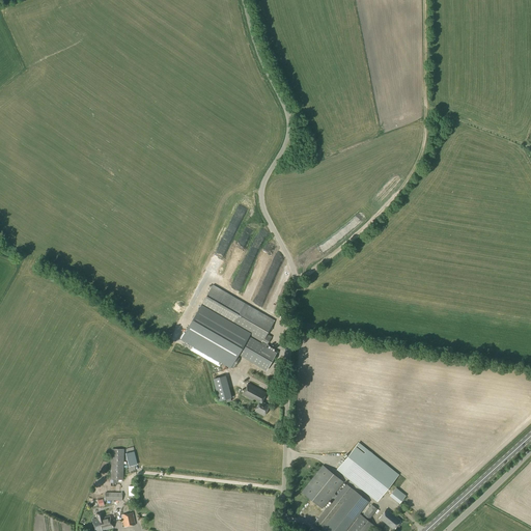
[(199,308),(182,339),(230,367),(231,365),(234,367),(240,358),(236,357),(238,355),(266,371),(277,353),(266,346),(272,337),(267,334),(275,320),(245,303),(213,285),(199,308)]
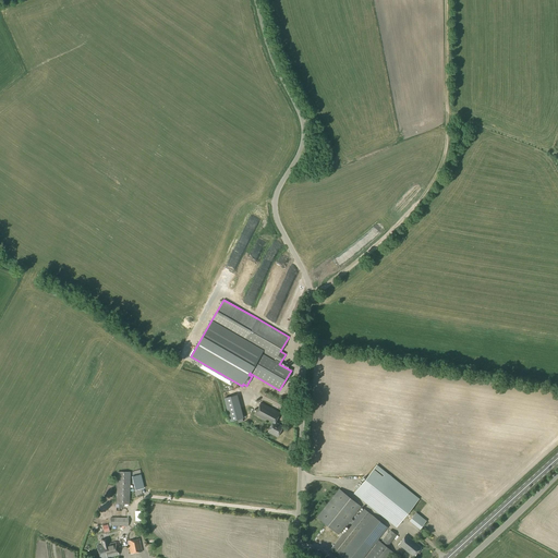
[(237,395),(223,398),(230,422),(243,419),(237,395)]
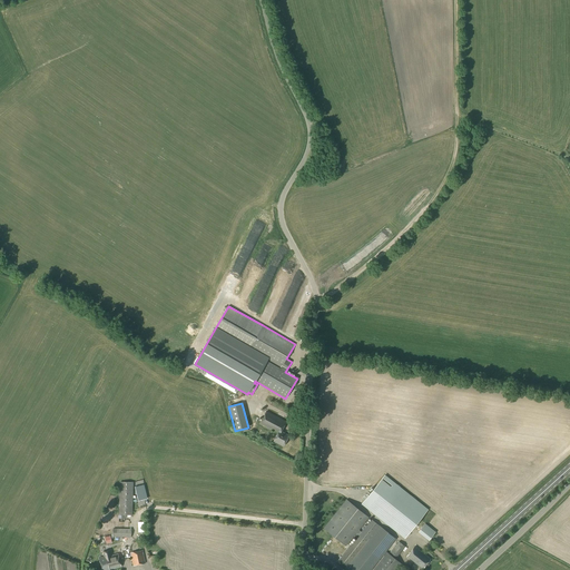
[(259,424),(277,434),(274,441),(283,446),(290,435),(282,431),(286,422),(266,412),(259,424)]
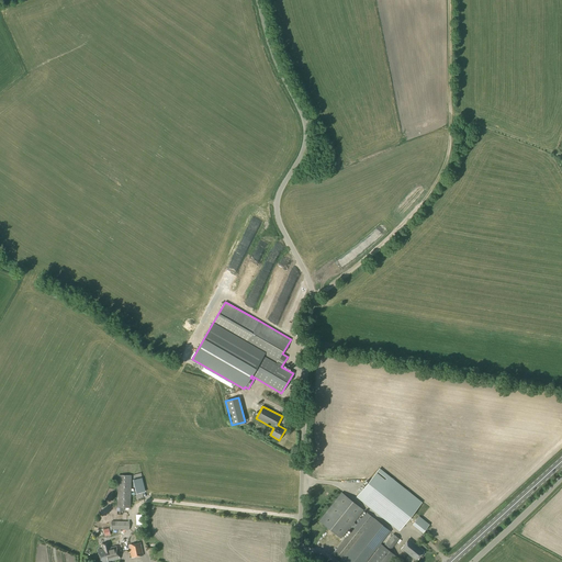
[(422,503),(379,469),(357,496),(400,530),(422,503)]
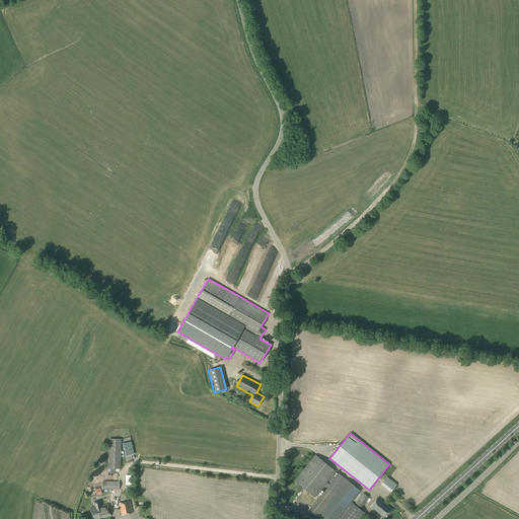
[(120,469),(121,439),(109,439),(108,469),(120,469)]
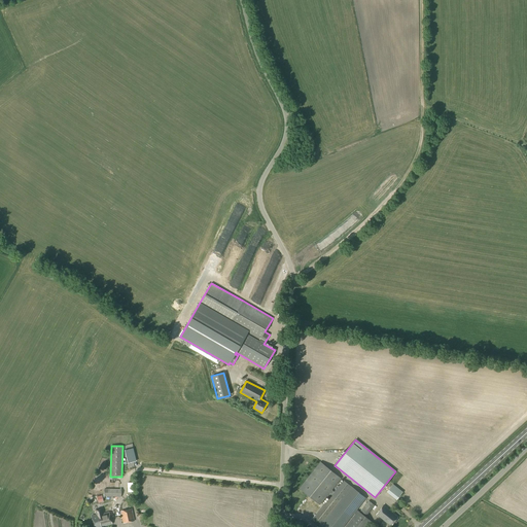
[(136,461),(133,448),(125,450),(128,463),(136,461)]
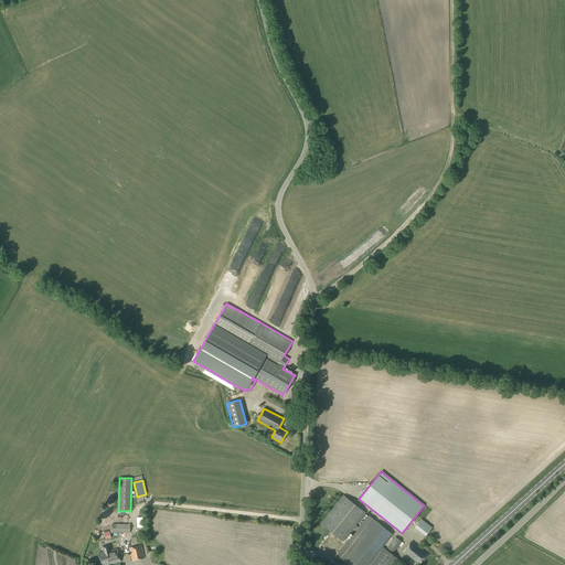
[(329,502),(337,490),(333,489),(327,501),(329,502)]
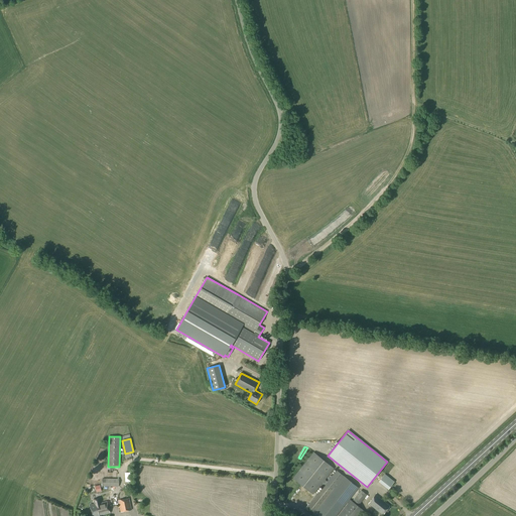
[(313,453),(293,479),(313,494),(321,484),(324,486),(306,507),(314,513),(313,515),(336,515),(347,502),(349,503),(338,515),(360,515),(364,511),(349,499),(358,488),(349,481),(344,477),(336,471),(327,482),(325,480),(334,469),(313,453)]
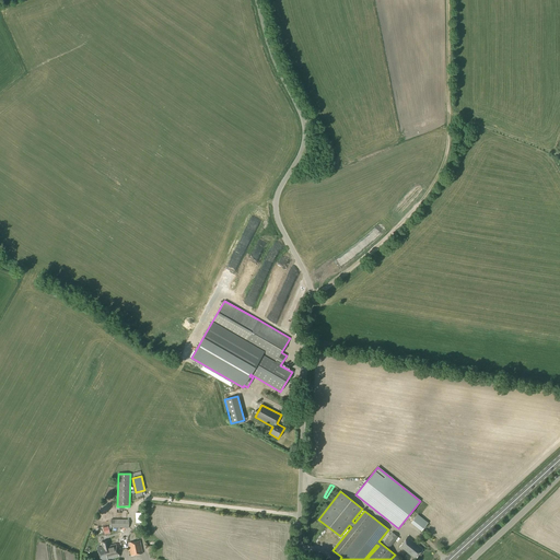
[(417,515),(411,523),(421,531),(428,523),(417,515)]
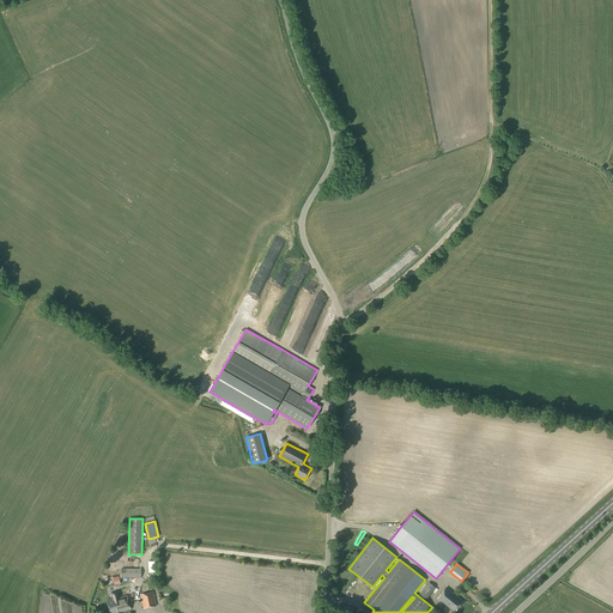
[(426,600),(436,588),(429,583),(419,594),(426,600)]
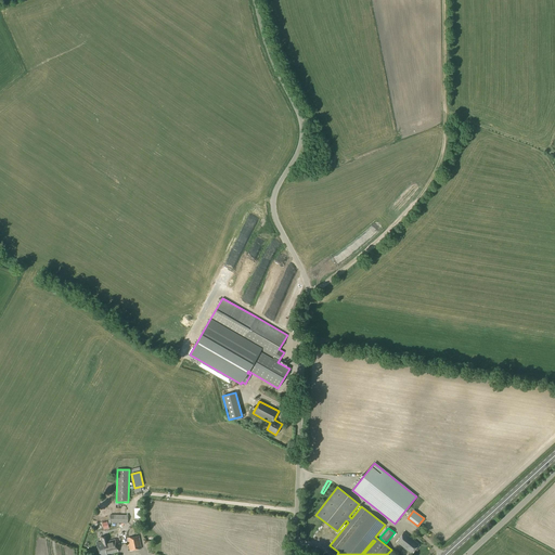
[(412,554),(420,544),(403,532),(397,542),(412,554)]
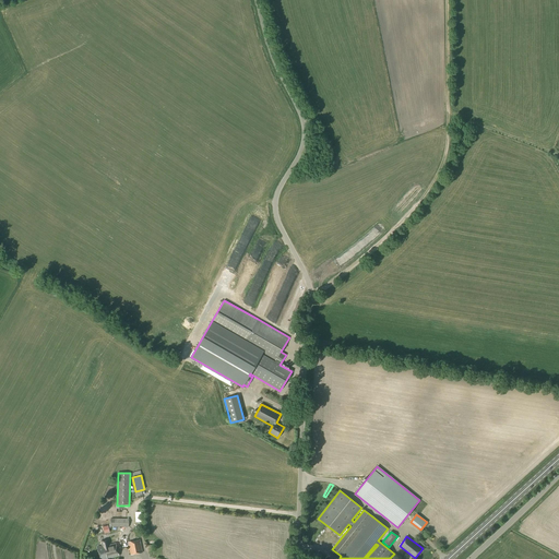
[(129,549),(141,546),(140,539),(128,543),(129,549)]
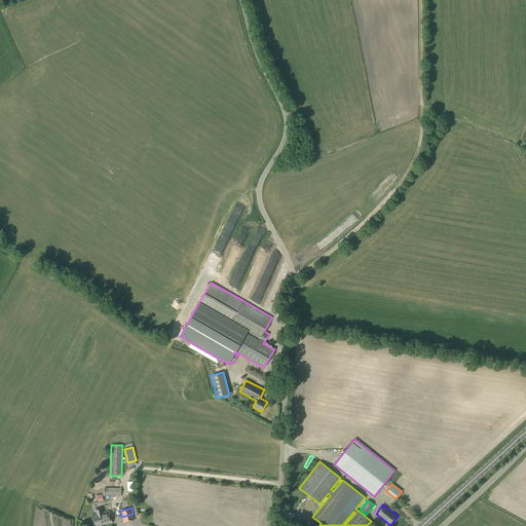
[(203,522),(203,510),(189,510),(189,515),(187,515),(187,519),(195,519),(195,522),(203,522)]
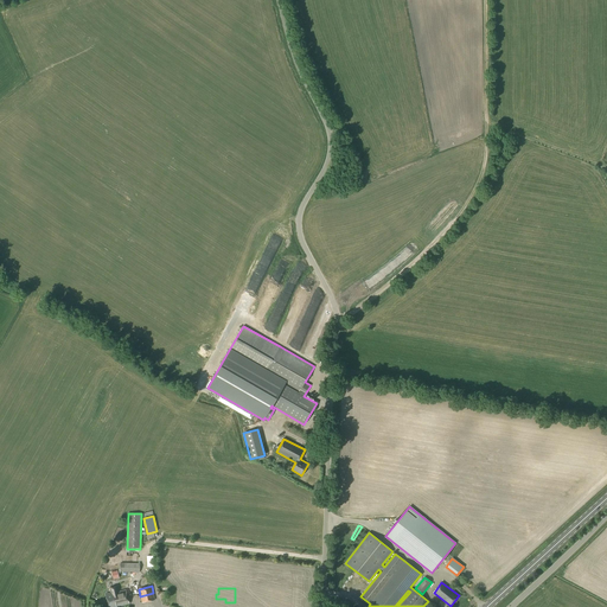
[(107,602),(127,596),(126,589),(117,592),(116,589),(110,590),(112,593),(104,594),(107,602)]
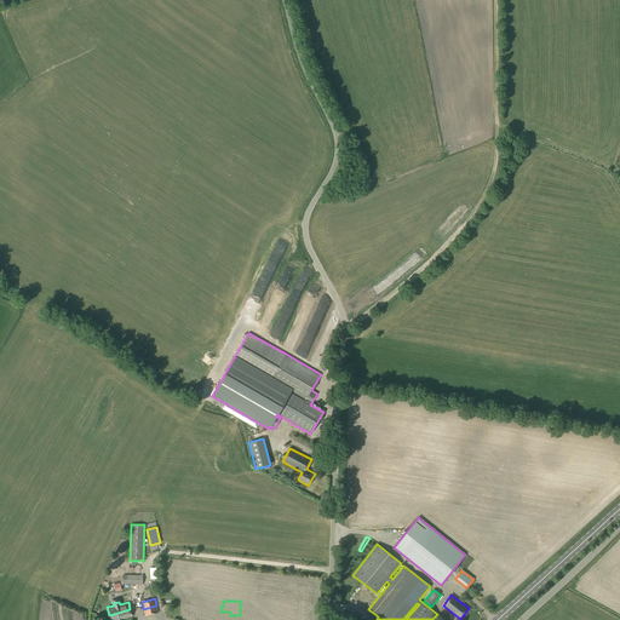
[(79,619),(78,609),(70,610),(70,614),(67,614),(68,619),(72,619),(79,619)]
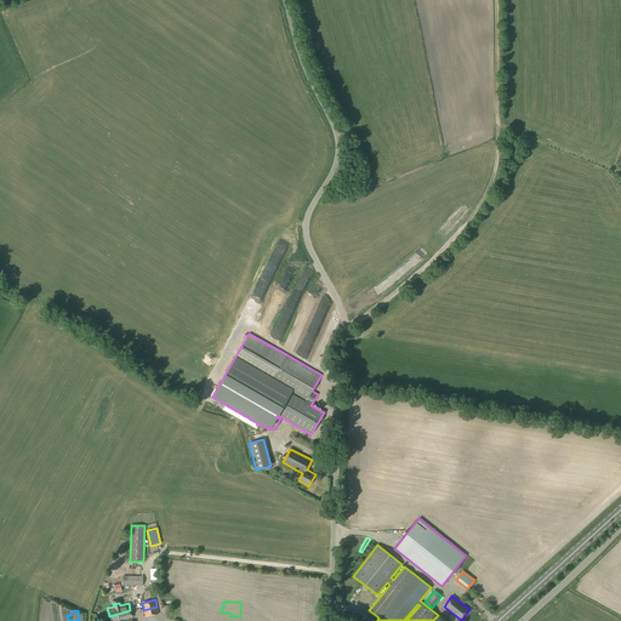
[(119,620),(132,617),(130,610),(109,616),(110,620),(119,620)]
